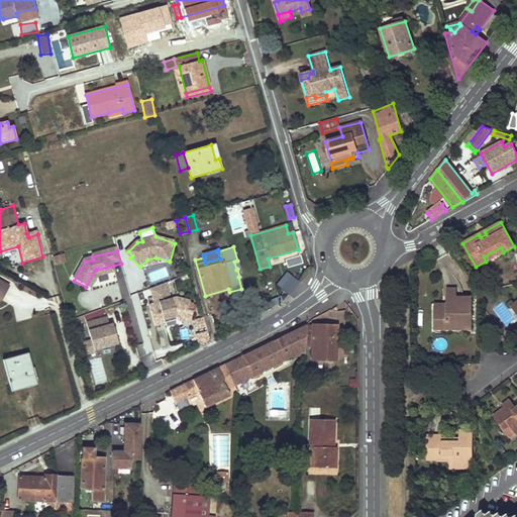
[(158,265),(156,257),(147,260),(149,268),(158,265)]
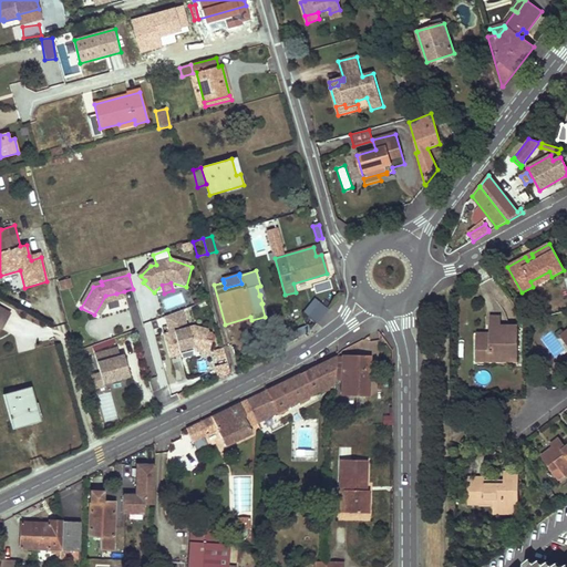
[(126,300),(124,291),(116,294),(119,302),(126,300)]
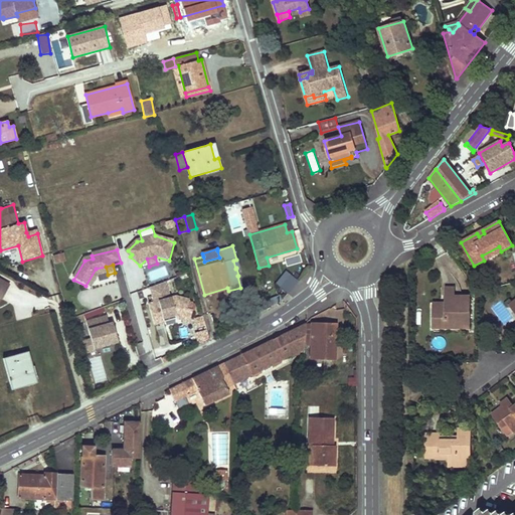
[(162,268),(148,274),(150,281),(165,275),(162,268)]
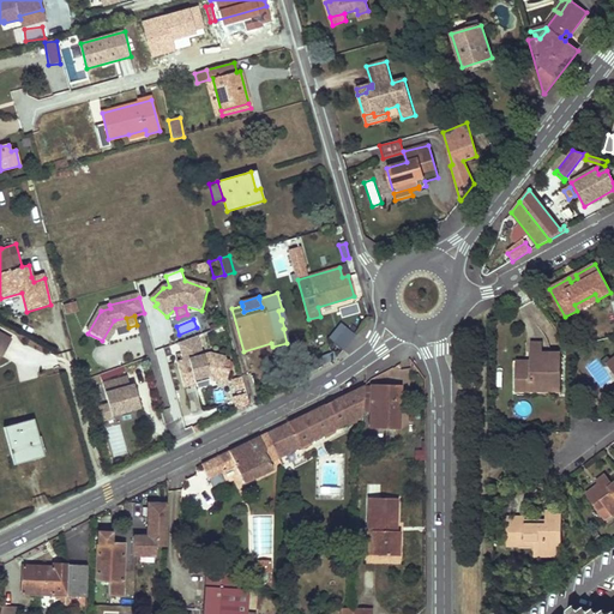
[(341,324),(329,338),(343,350),(355,336),(341,324)]
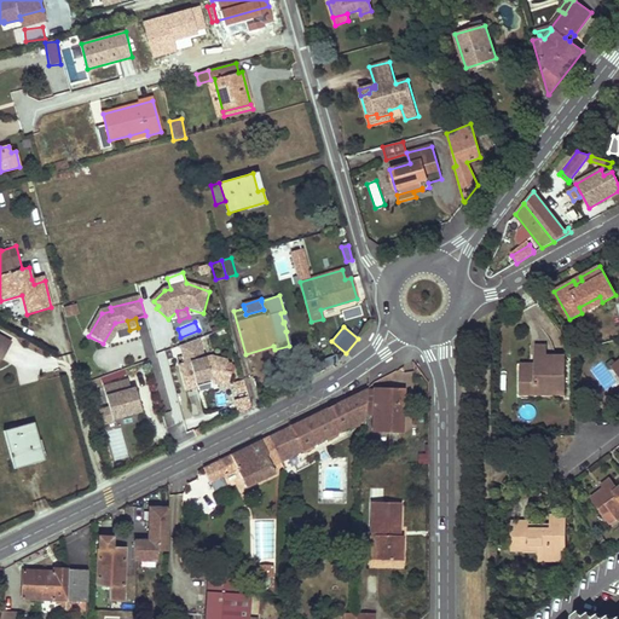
[(35,383),(51,352),(15,335),(6,353),(11,356),(15,348),(21,351),(17,359),(19,360),(17,366),(29,371),(25,380),(35,383)]
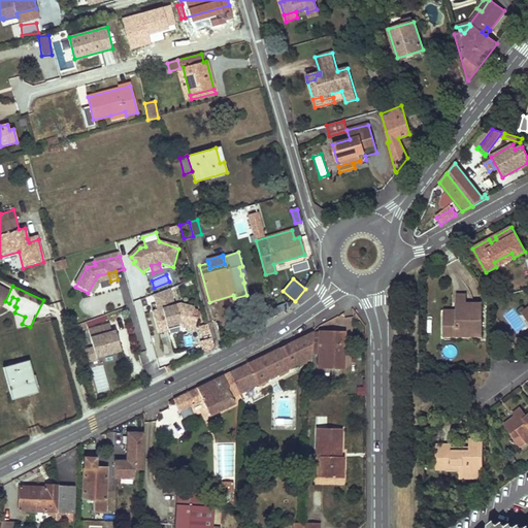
[(180,303),(173,305),(169,289),(154,294),(158,309),(152,311),(158,332),(168,329),(167,326),(180,323),(189,325),(189,328),(195,329),(198,317),(192,316),(194,306),(180,303)]
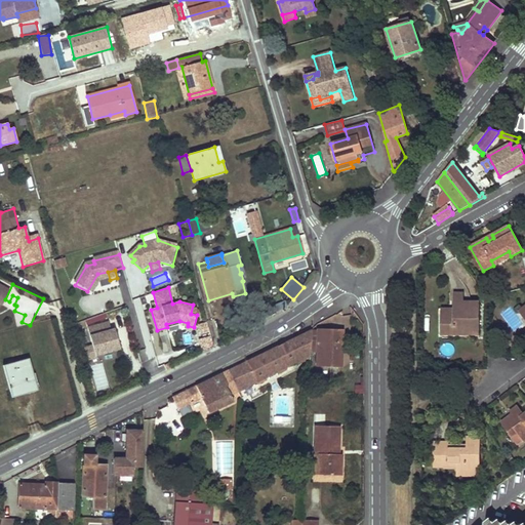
[(454,314),(441,314),(441,333),(462,334),(462,328),(480,328),(480,303),(462,303),(462,293),(455,293),(454,309),(454,314)]
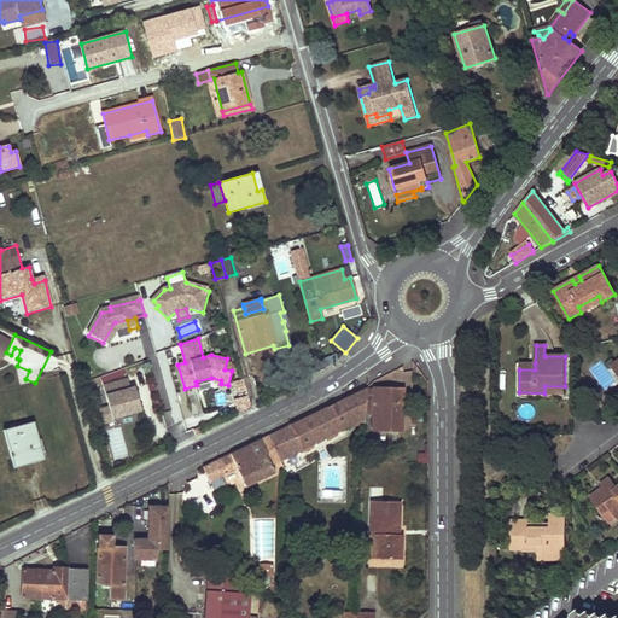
[(127,379),(103,386),(109,407),(99,409),(103,424),(112,421),(112,419),(140,410),(134,388),(129,389),(127,379)]
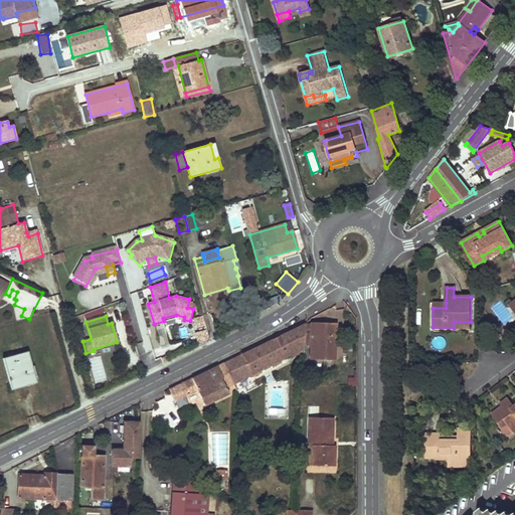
[(196,329),(204,328),(203,317),(194,318),(196,329)]
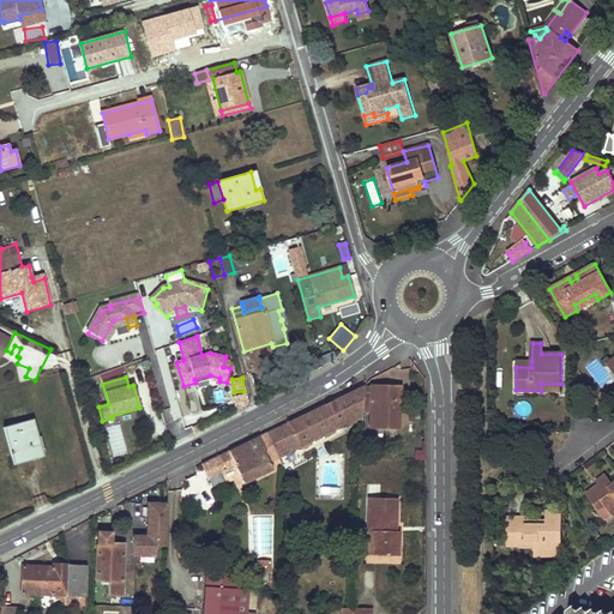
[(398,431),(401,386),(371,385),(371,386),(363,386),(363,403),(371,403),(369,429),(398,431)]
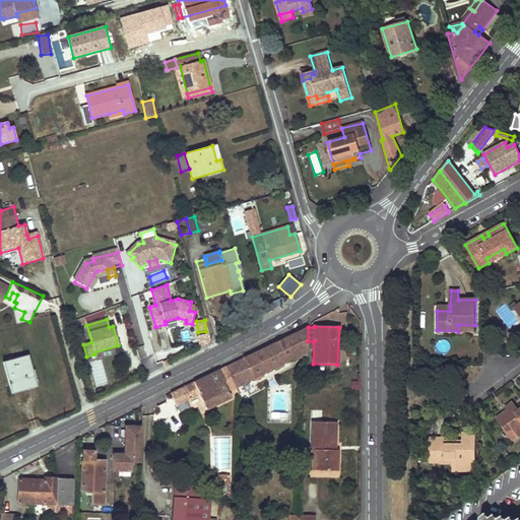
[(302,353),(307,350),(308,341),(308,327),(225,367),(232,379),(236,388),(253,378),(255,380),(256,381),(263,377),(263,376),(263,373),(273,369),(274,371),(275,371),(283,367),(283,366),(282,364),(291,359),(293,361),(295,362),(302,358),(302,356),(302,353)]
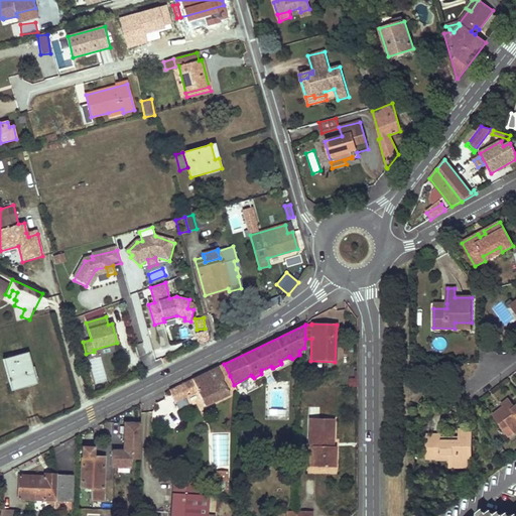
[(27,352),(2,359),(10,387),(20,384),(21,388),(35,384),(27,352)]
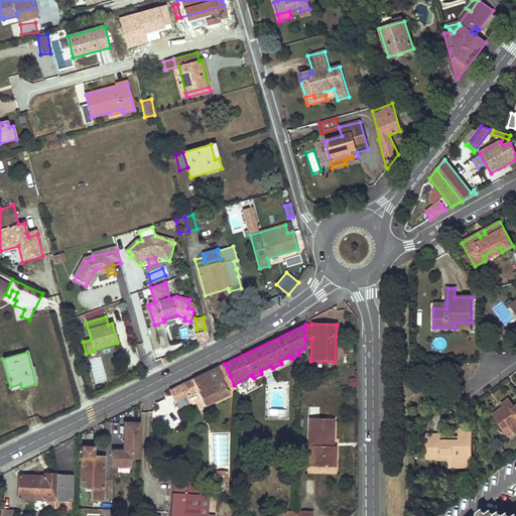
[(224,364),(178,386),(183,397),(198,391),(205,407),(230,395),(222,380),(230,376),(224,364)]
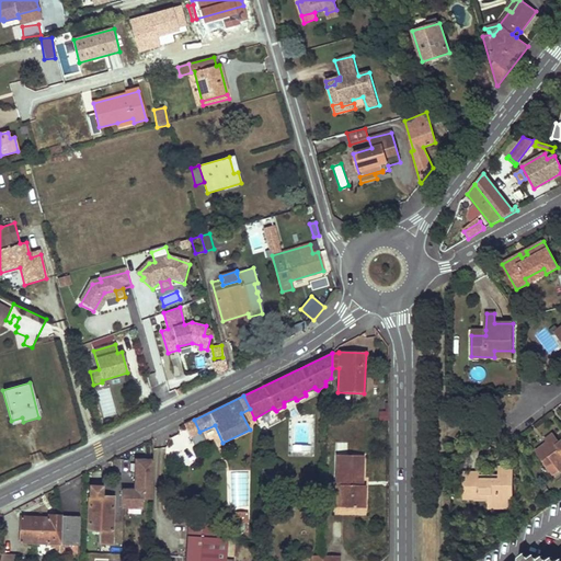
[(560,443),(560,444),(553,435),(546,441),(547,444),(549,446),(547,447),(545,445),(536,451),(542,461),(544,461),(549,457),(552,461),(560,471),(560,470),(560,443)]
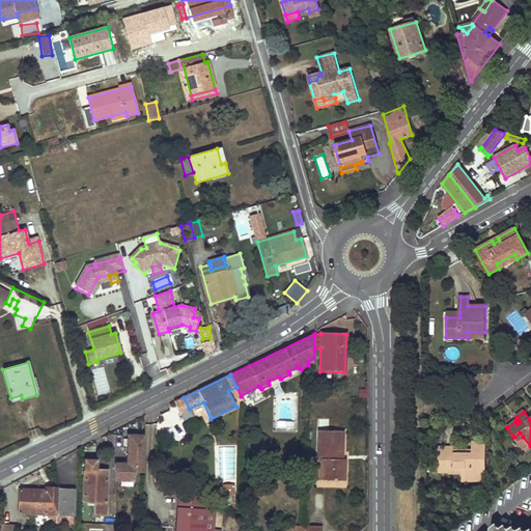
[(343,431),(319,431),(318,460),(323,460),(322,480),(344,481),(344,460),(340,459),(340,455),(342,455),(343,431)]
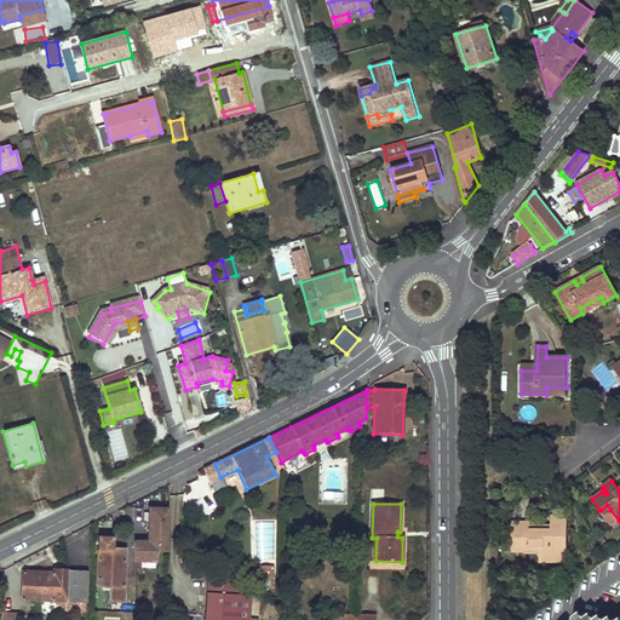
[(601,510),(604,515),(610,510),(607,505),(601,510)]
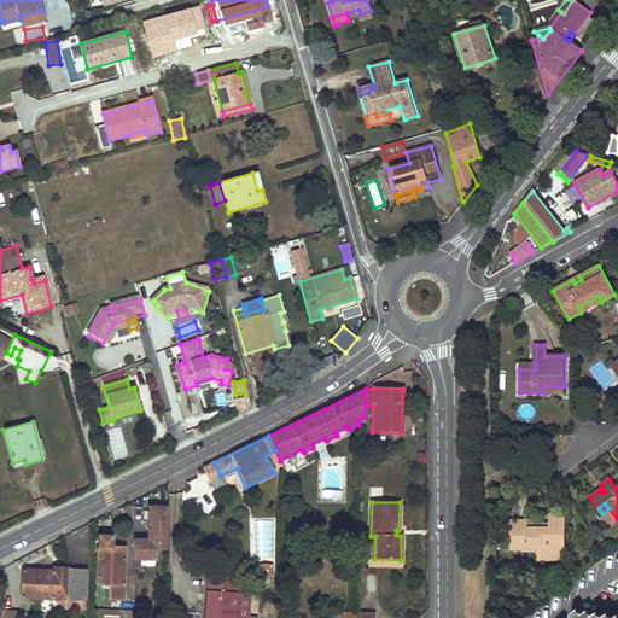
[(157,563),(157,553),(169,553),(169,507),(147,507),(147,540),(133,540),(133,563),(157,563)]
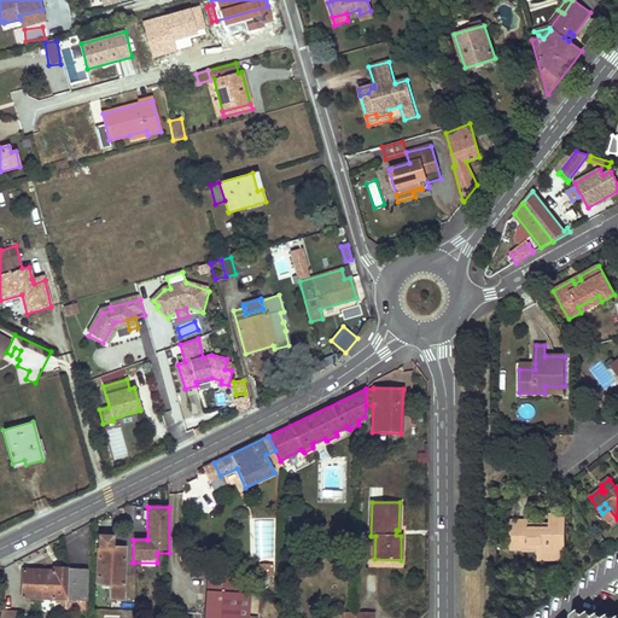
[(549,528),(529,528),(529,523),(529,520),(511,520),(509,549),(522,549),(522,543),(538,543),(538,549),(538,557),(551,557),(551,554),(563,554),(563,535),(565,535),(566,514),(549,514),(549,523),(549,528)]
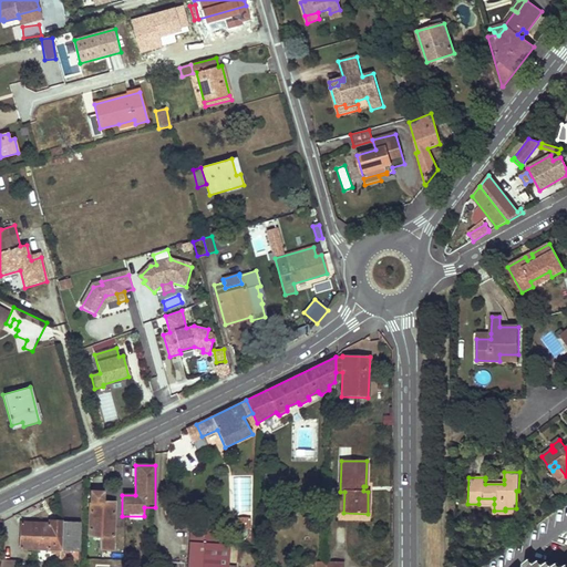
[(518,514),(518,491),(516,491),(516,508),(505,508),(505,511),(494,511),(494,514),(518,514)]
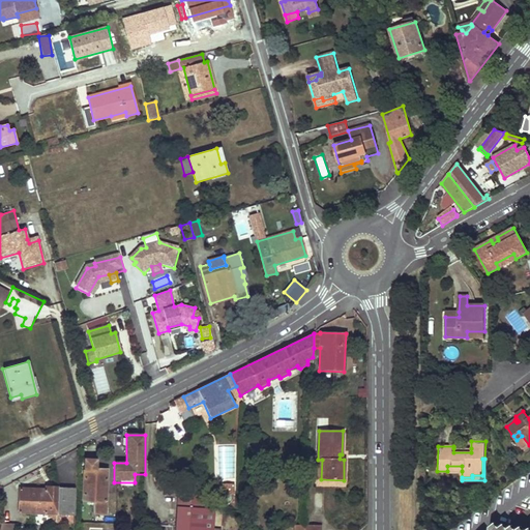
[(96,460),(85,460),(84,501),(94,501),(93,513),(106,514),(107,470),(96,470),(96,460)]
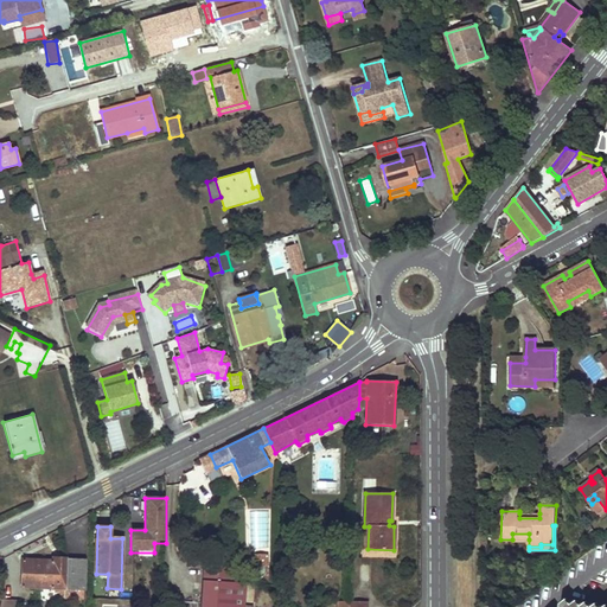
[(268,555),(253,555),(253,567),(269,566),(268,555)]
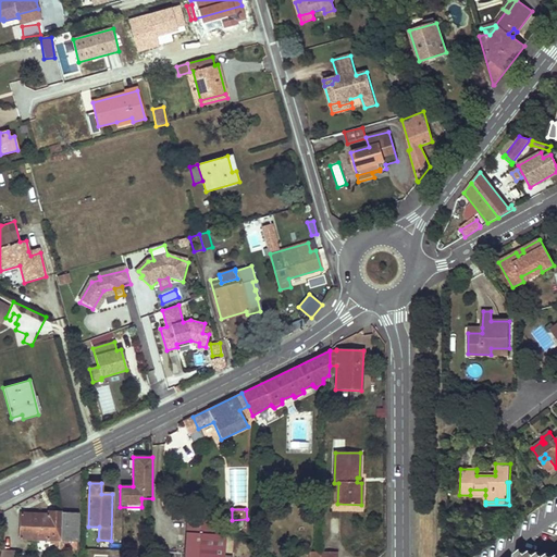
[(48,515),(20,514),(20,539),(77,541),(78,514),(48,512),(48,515)]
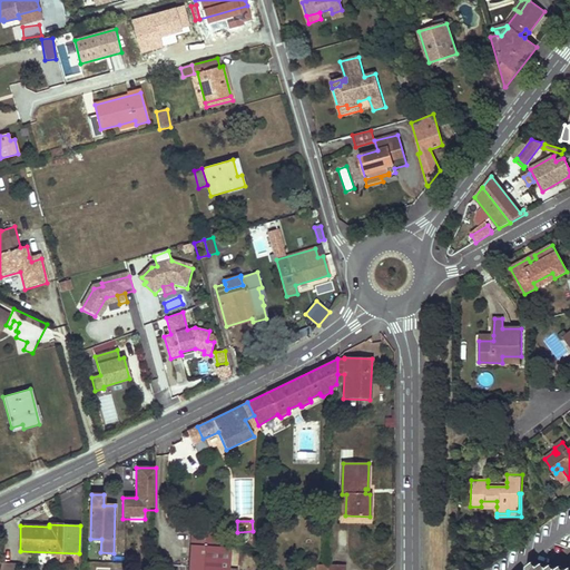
[(188,569),(237,569),(229,569),(231,548),(219,547),(219,532),(190,531),(189,547),(194,552),(189,558),(188,569)]
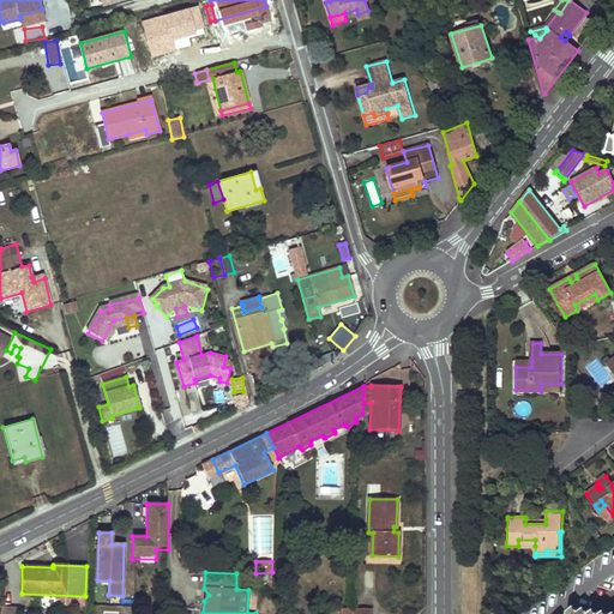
[(162,613),(163,593),(150,593),(149,613),(162,613)]
